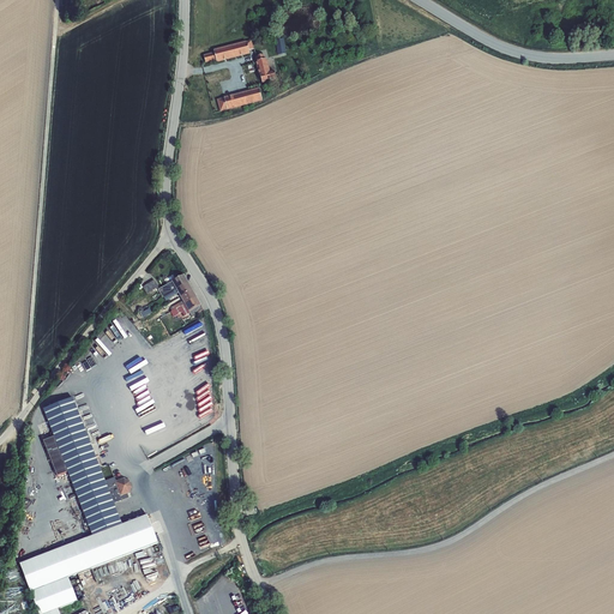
[(276,40),(278,55),(286,54),(283,38),(276,40)]
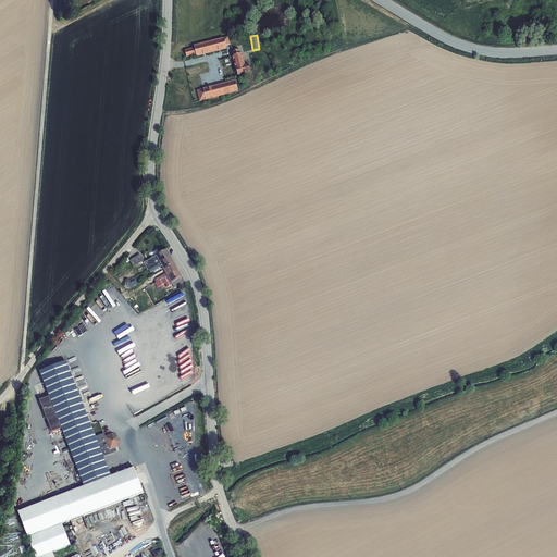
[(194,48),(185,50),(186,57),(196,54),(197,57),(226,49),(226,46),(231,45),(229,37),(223,38),(194,46),(194,48)]
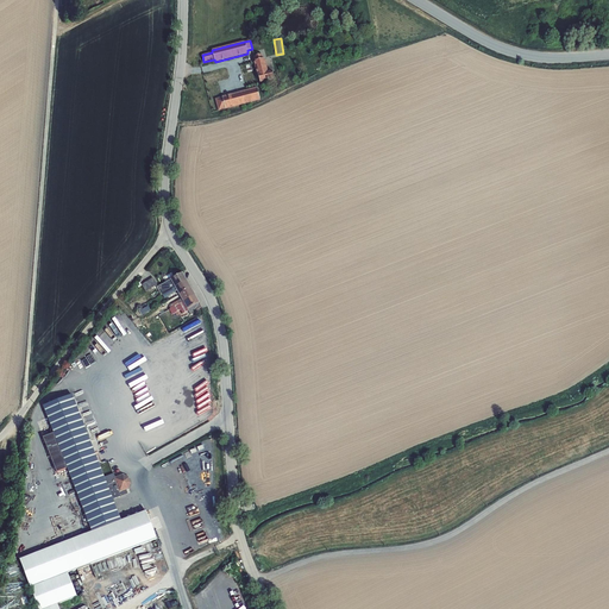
[(258,75),(261,83),(268,81),(274,80),(272,71),(268,73),(264,60),(255,62),(256,63),(255,63),(255,66),(257,66),(258,70),(256,71),(257,74),(258,74),(259,75),(258,75)]
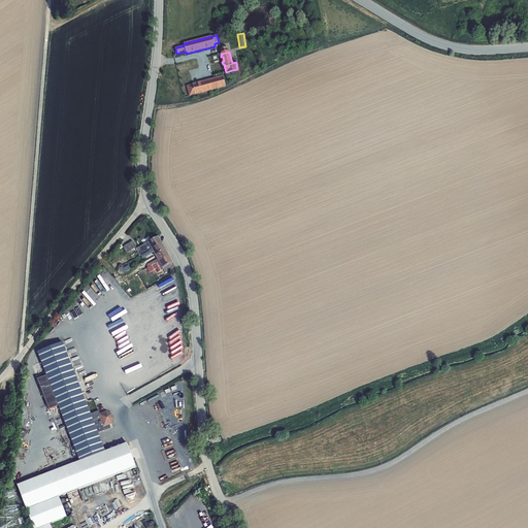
[(193,85),(187,86),(190,96),(191,96),(192,99),(211,94),(211,91),(226,87),(225,87),(230,86),(228,78),(224,78),(223,76),(193,84),(193,85)]
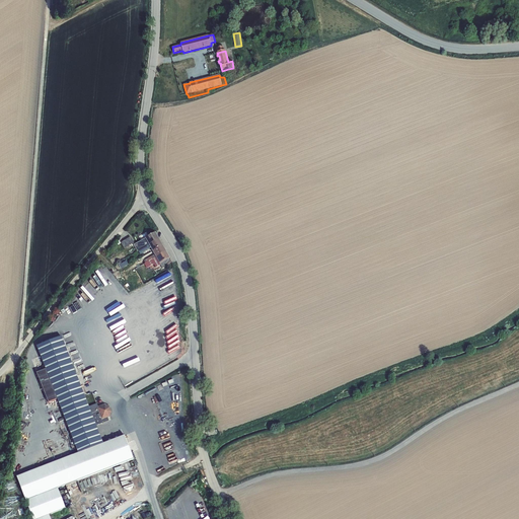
[(149,245),(159,239),(155,233),(145,238),(149,245)]
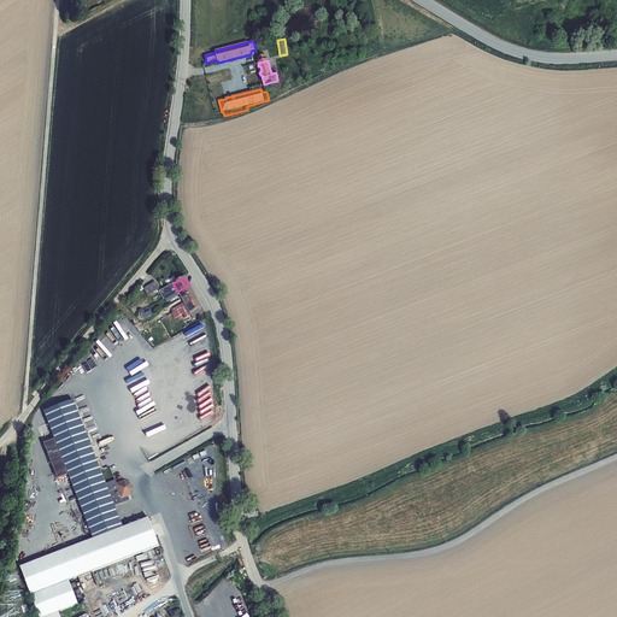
[(148,295),(157,291),(152,283),(144,288),(148,295)]
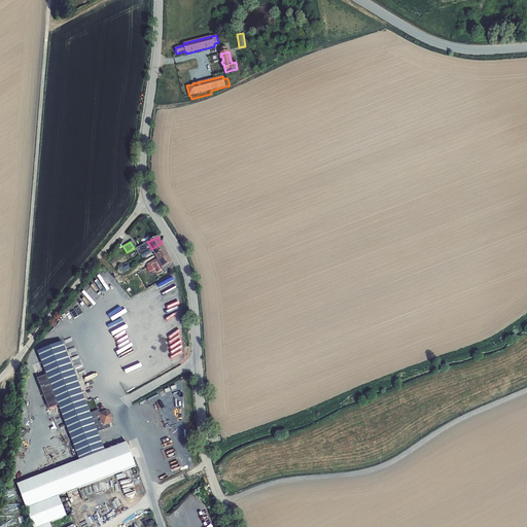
[(147,242),(145,244),(146,247),(138,252),(135,254),(137,256),(141,254),(151,249),(147,242)]
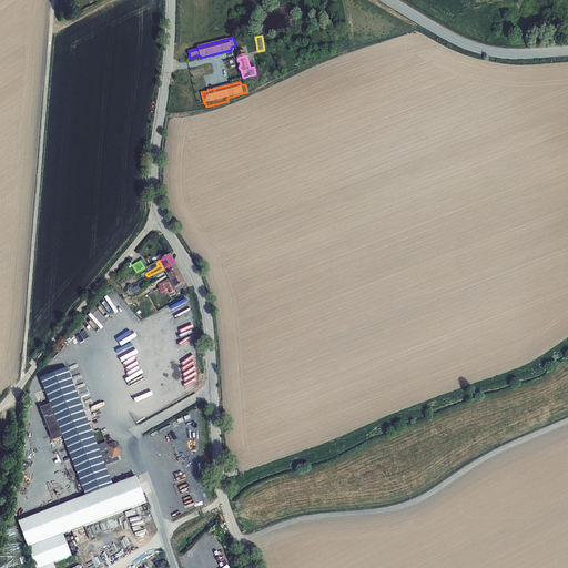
[(168,275),(179,269),(174,262),(163,269),(165,271),(168,275)]
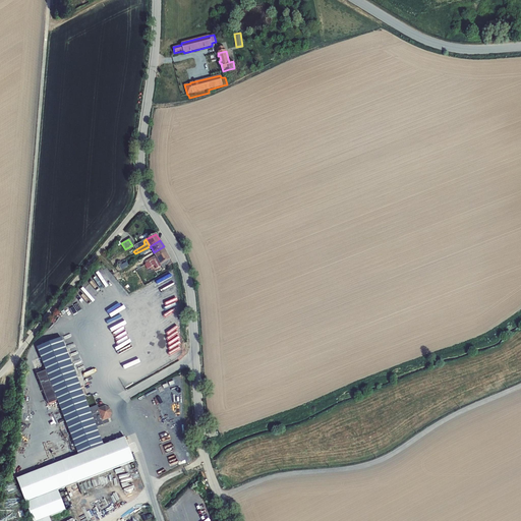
[(134,246),(136,249),(145,244),(143,241),(134,246)]
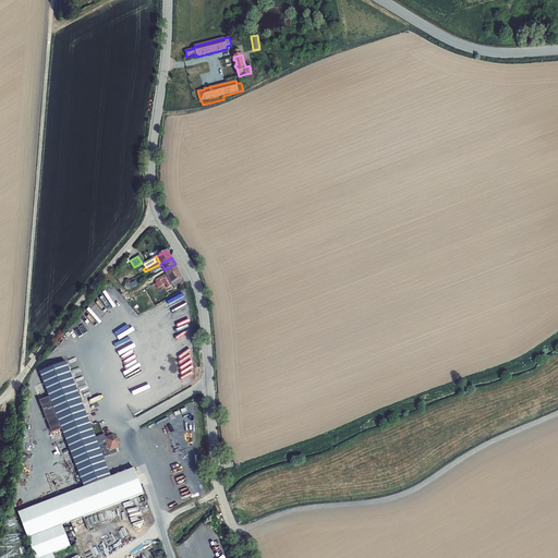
[(162,266),(160,264),(149,269),(150,273),(162,266)]
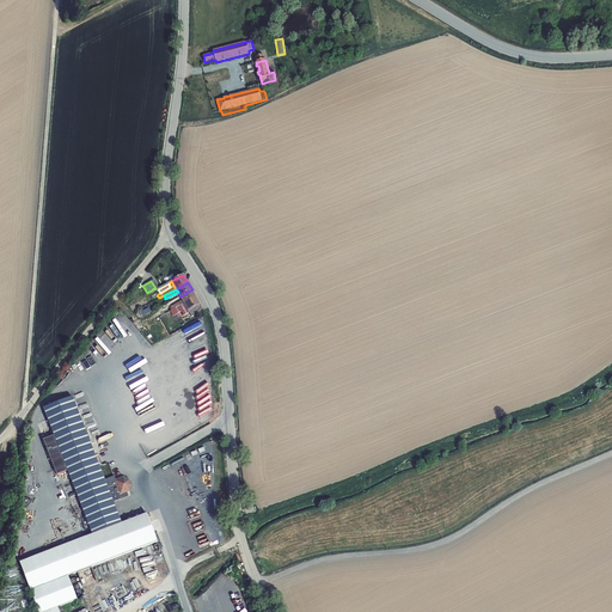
[(184,304),(196,297),(193,289),(181,297),(184,304)]
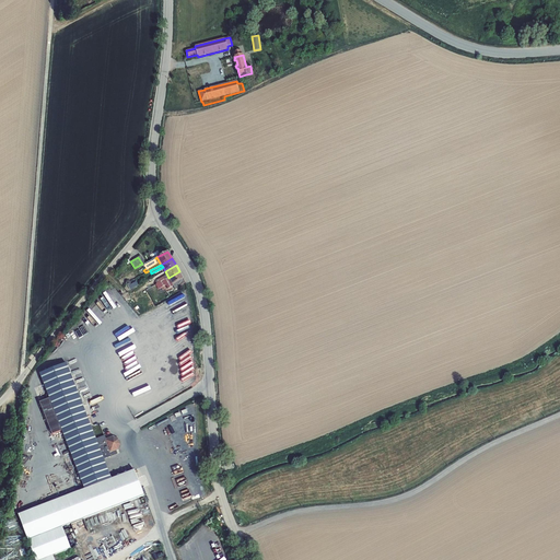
[(173,284),(184,279),(179,271),(168,278),(173,284)]
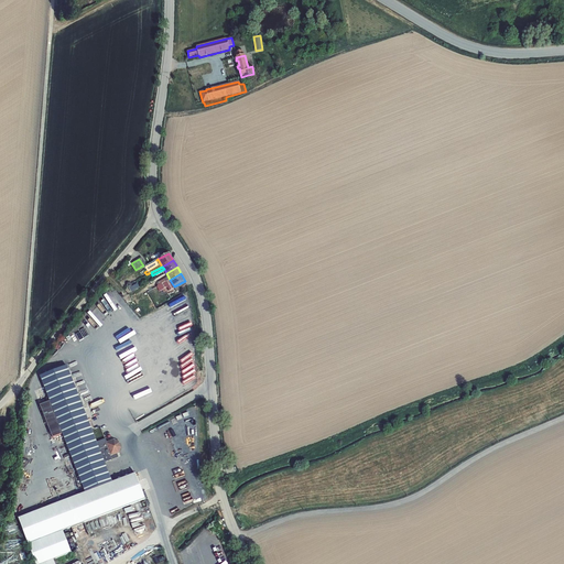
[(174,286),(170,280),(156,286),(160,291),(167,286),(169,291),(174,288),(176,291),(181,289),(181,288),(186,285),(185,281),(174,286)]
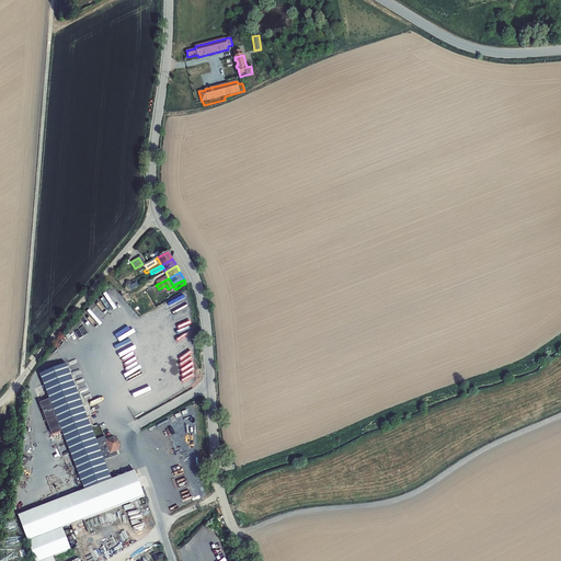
[(70,363),(39,374),(49,399),(39,403),(53,435),(63,431),(84,490),(112,479),(104,459),(117,455),(116,451),(118,450),(122,445),(119,439),(113,437),(106,439),(105,436),(96,439),(91,427),(96,425),(92,415),(88,416),(82,403),(86,401),(81,390),(83,389),(79,379),(73,381),(71,376),(75,375),(70,363)]
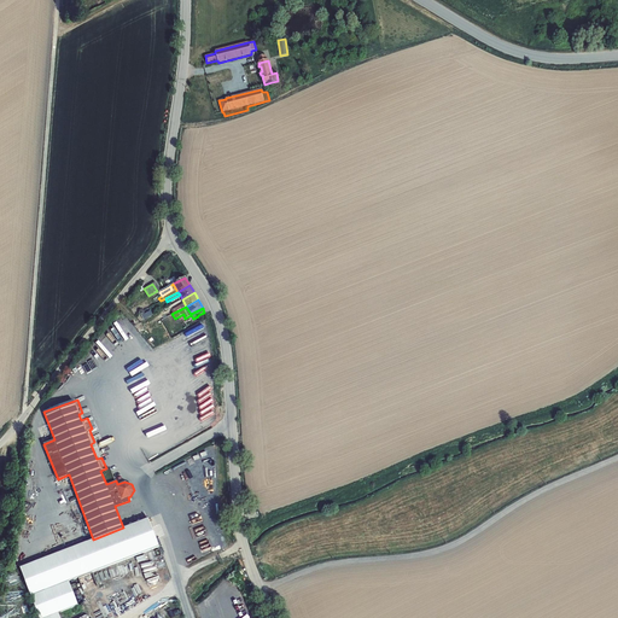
[(159,427),(147,436),(157,453),(170,444),(159,427)]
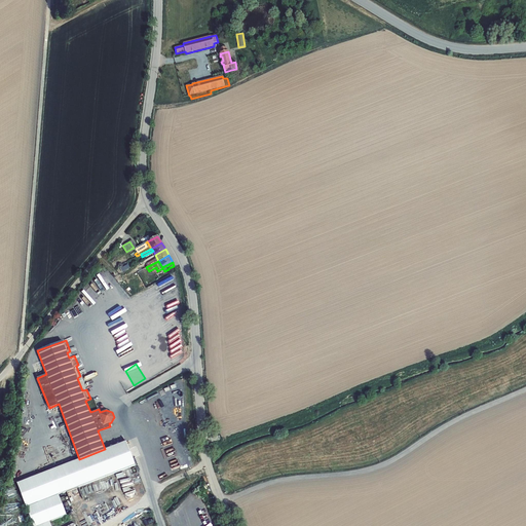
[(79,459),(17,483),(33,525),(51,525),(50,522),(67,516),(59,494),(136,465),(126,441),(105,449),(79,459)]
